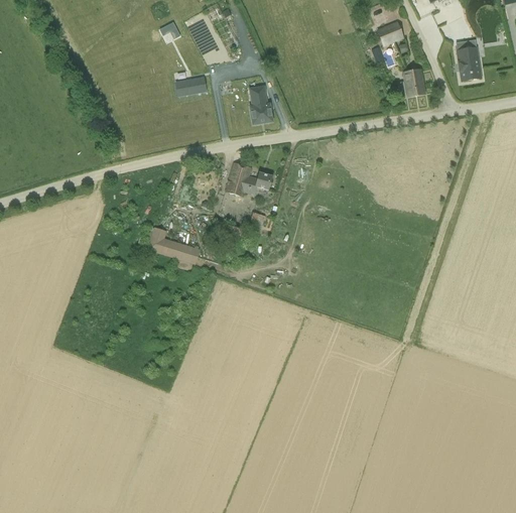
[(187,11),(182,12),(190,34),(196,32),(187,11)]
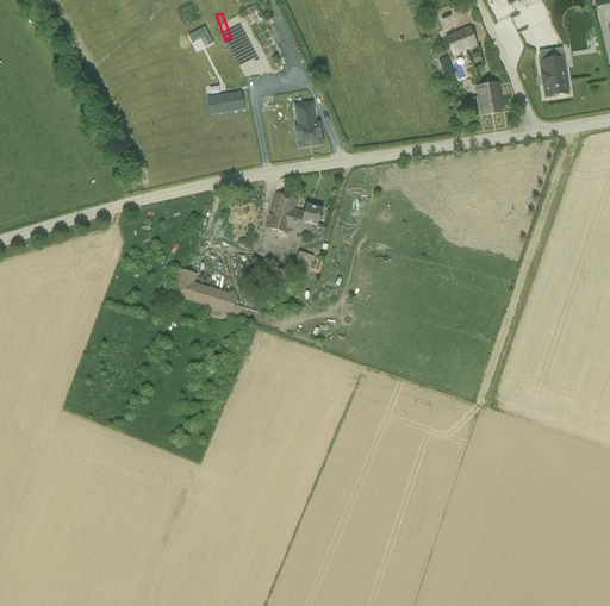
[(452,54),(478,44),(470,23),(443,33),(452,54)]
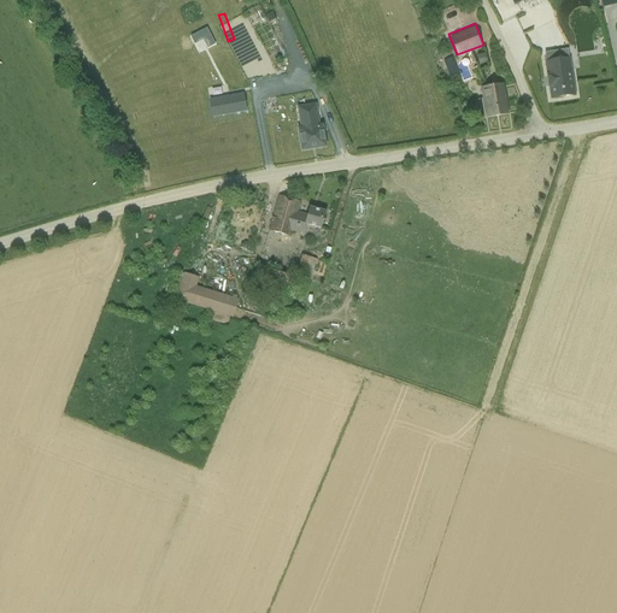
[(554,51),(546,52),(547,59),(546,59),(552,95),(575,92),(570,66),(569,66),(568,56),(556,58),(554,51)]
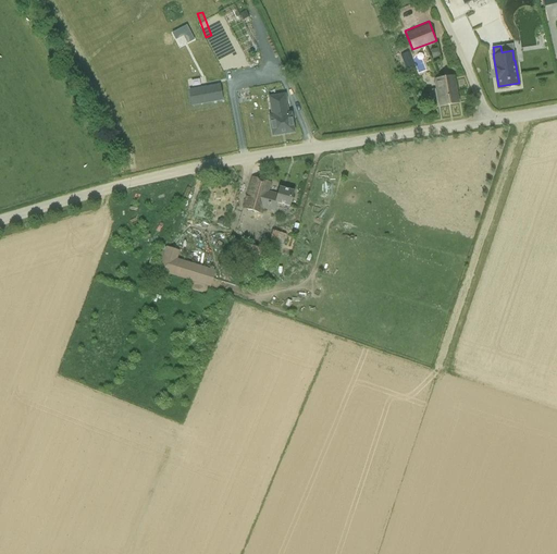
[(406,64),(411,62),(407,49),(400,51),(406,64)]
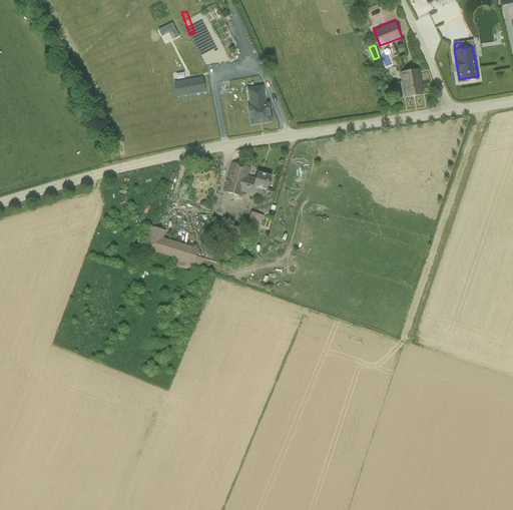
[(422,92),(418,68),(401,71),(402,79),(395,80),(397,91),(404,90),(405,95),(422,92)]
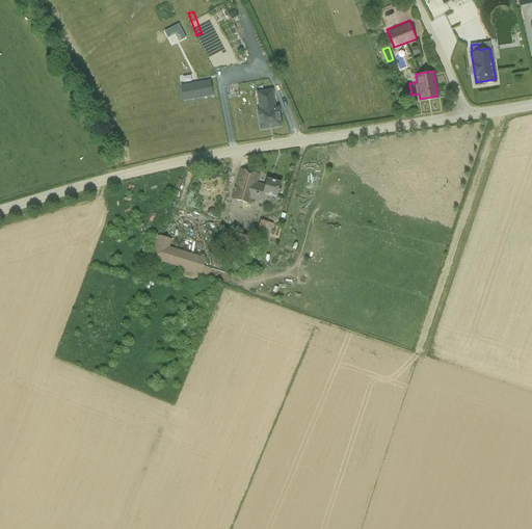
[(181,83),(183,98),(212,93),(209,78),(181,83)]
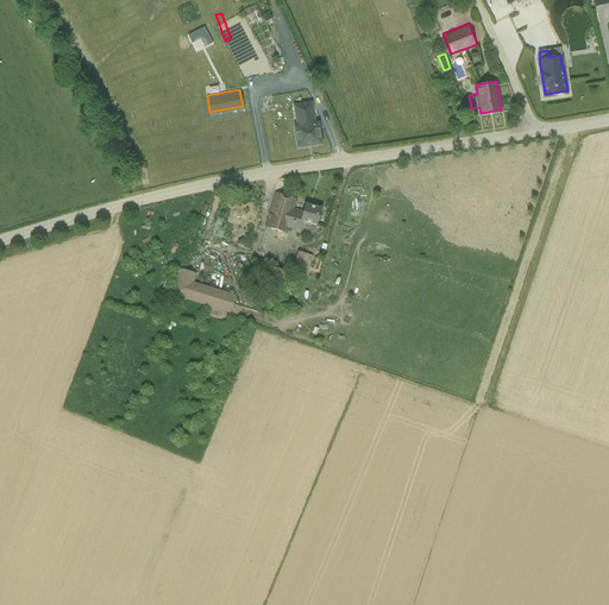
[(315,121),(312,100),(294,102),(297,125),(295,125),(299,145),(320,142),(318,121),(315,121)]
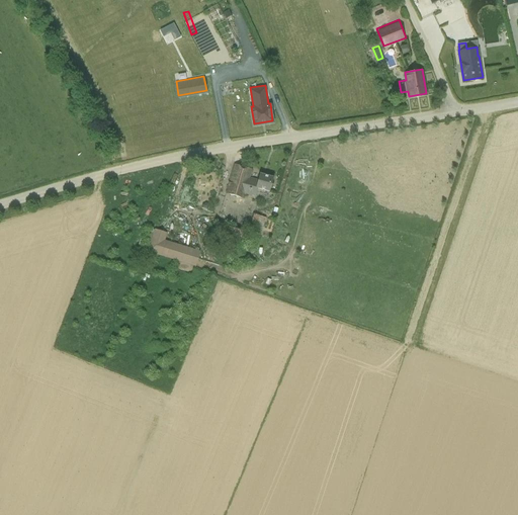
[(258,177),(250,175),(253,167),(234,162),(225,191),(244,196),(246,191),(256,194),(258,186),(269,189),(273,175),(259,172),(258,177)]
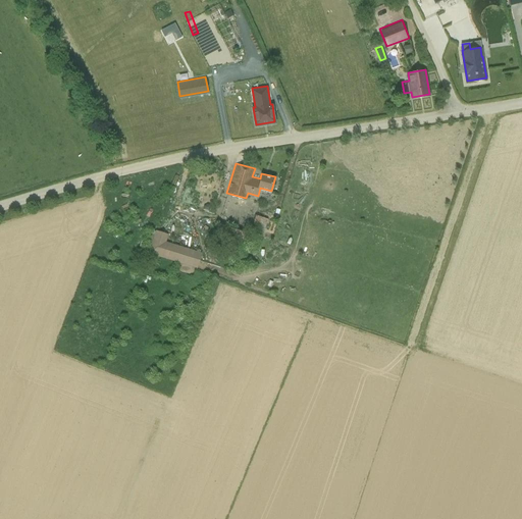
[(262,235),(268,216),(256,213),(250,230),(262,235)]
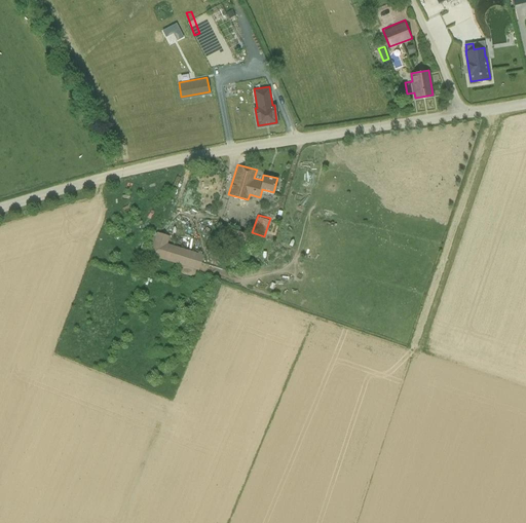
[(198,268),(203,253),(167,241),(170,234),(156,230),(149,253),(198,268)]
